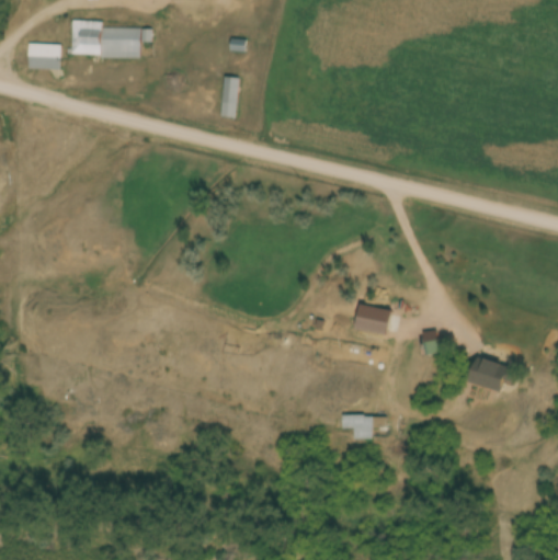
[(102,29),(102,21),(71,21),(71,57),(141,58),(143,29),(102,29)]
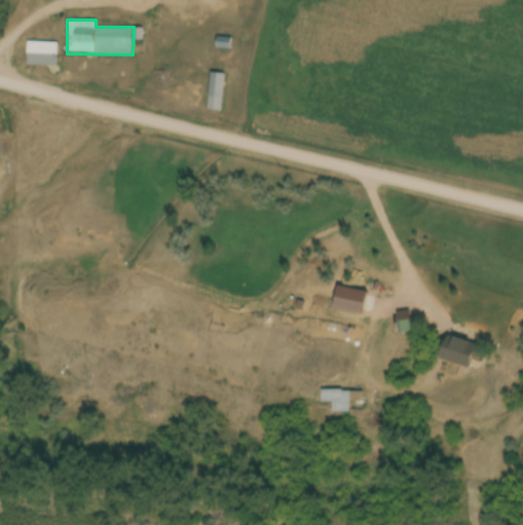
[(57,41),(25,41),(25,65),(57,65),(57,41)]
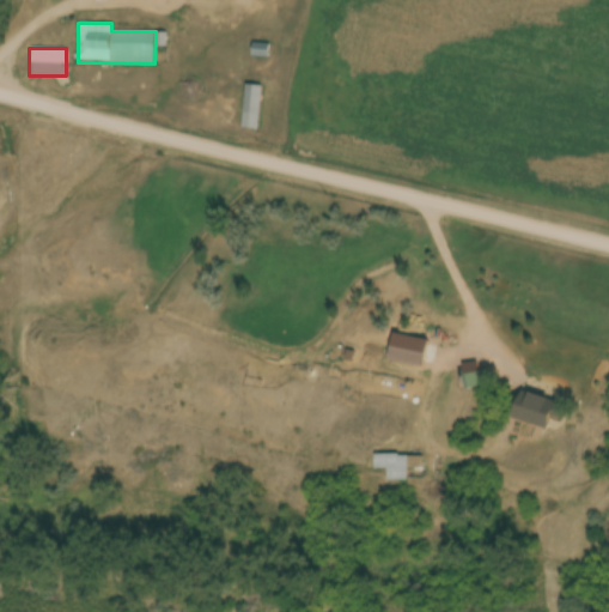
[(257,129),(261,85),(244,84),(241,128),(257,129)]
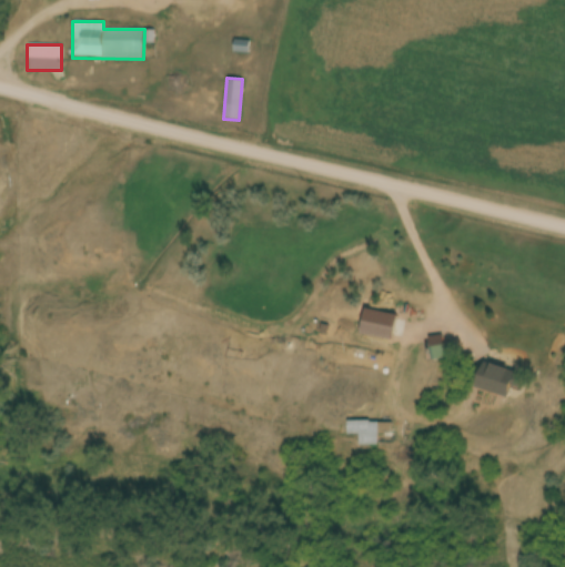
[(520,372),(478,363),(473,387),(505,396),(508,386),(516,388),(520,372)]
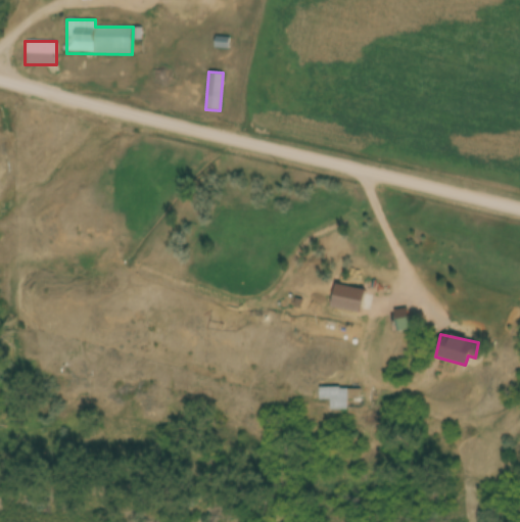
[(328,410),(347,410),(347,397),(359,397),(359,388),(317,388),(317,399),(328,399),(328,410)]
